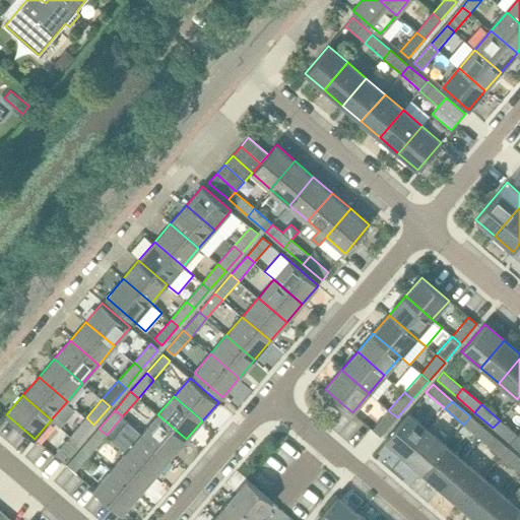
[(388,410),(372,430),(380,437),(397,417),(388,410)]
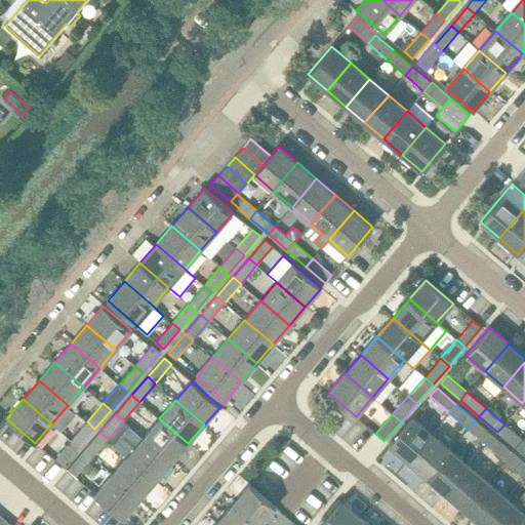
[(389,444),(408,461),(432,434),(412,417),(389,444)]
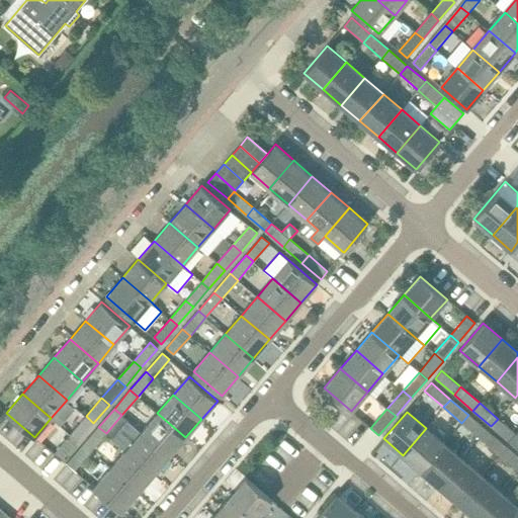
[(169,456),(185,437),(157,413),(141,432),(169,456)]
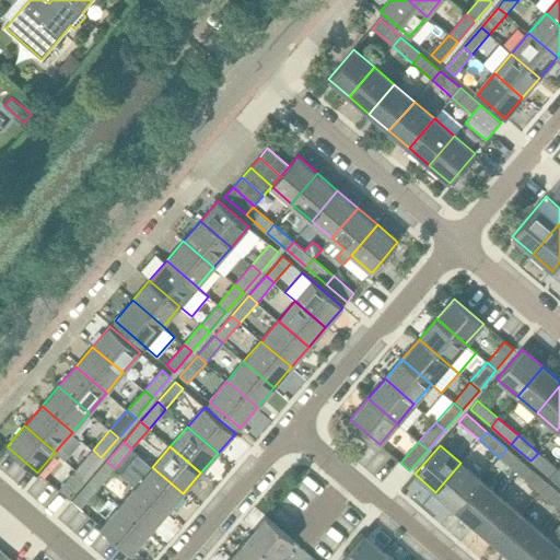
[(506,448),(499,457),(520,474),(526,466),(506,448)]
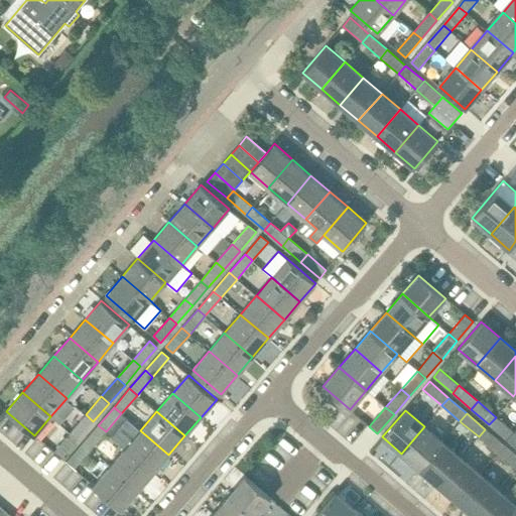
[(86,414),(70,433),(78,439),(93,421),(86,414)]
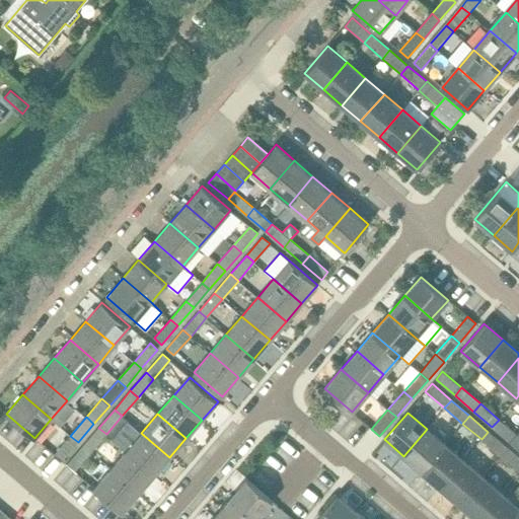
[(510,443),(517,435),(499,420),(492,427),(510,443)]
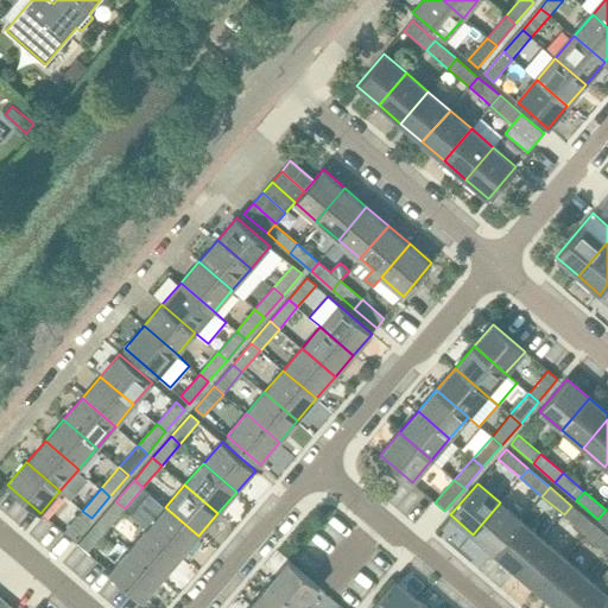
[(96,523),(106,531),(125,508),(115,501),(96,523)]
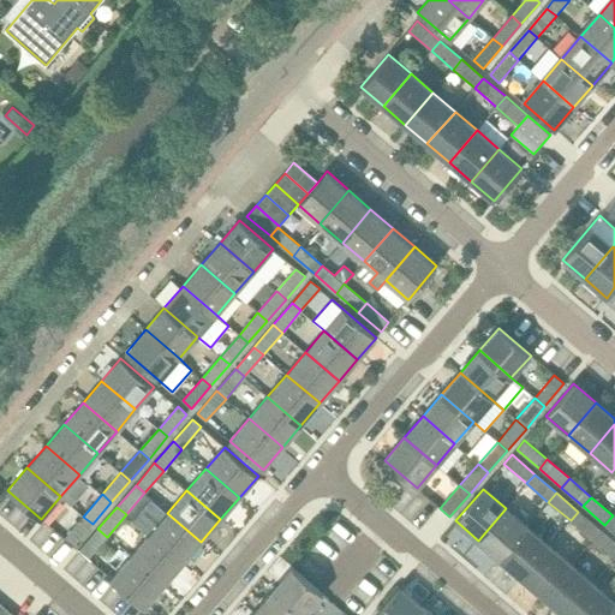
[(478,541),(500,559),(527,526),(506,508),(478,541)]
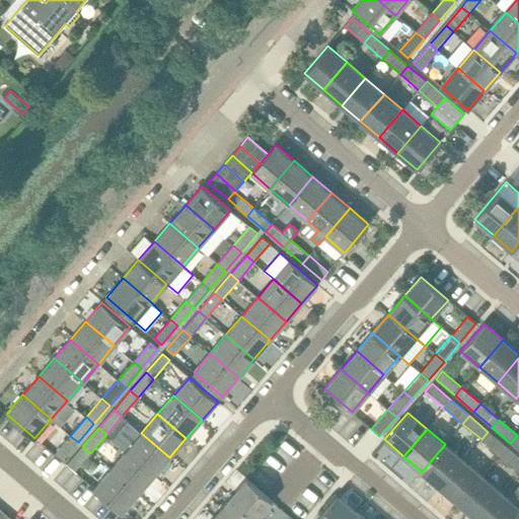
[(482,439),(500,455),(506,447),(488,432),(482,439)]
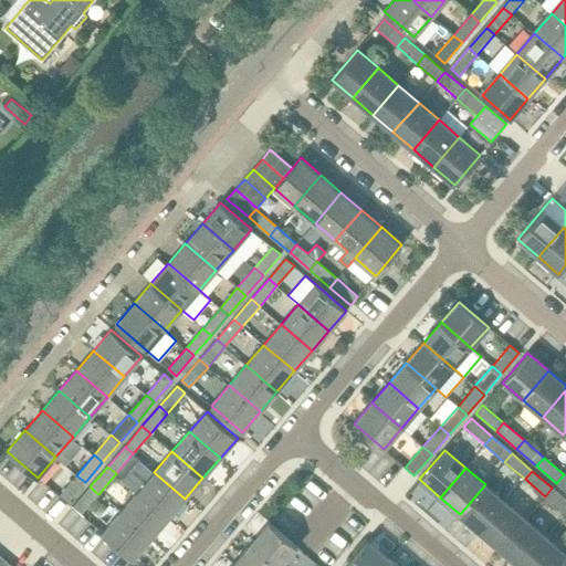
[(168,519),(185,499),(154,472),(137,492),(168,519)]
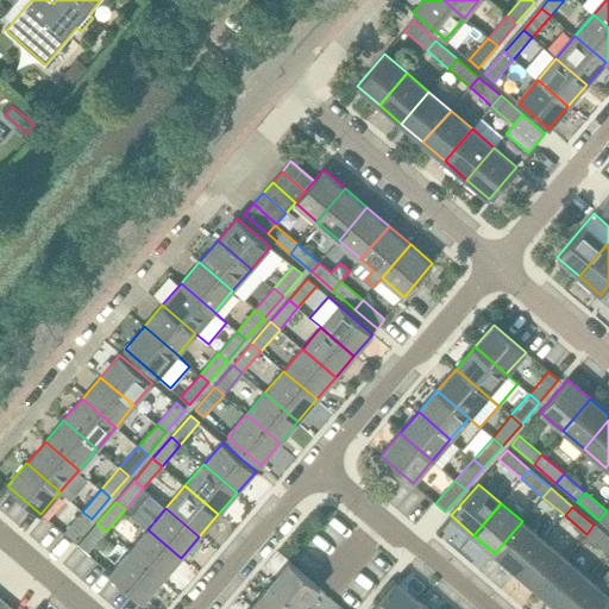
[(608,528),(608,513),(607,510),(598,520),(608,528)]
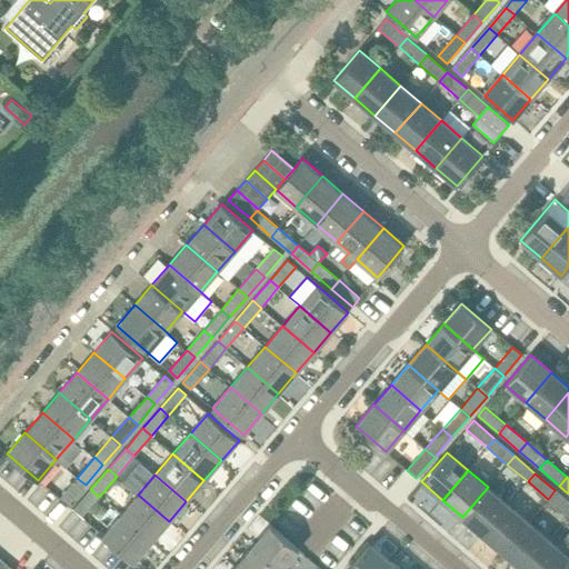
[(86,485),(77,478),(59,499),(68,506),(86,485)]
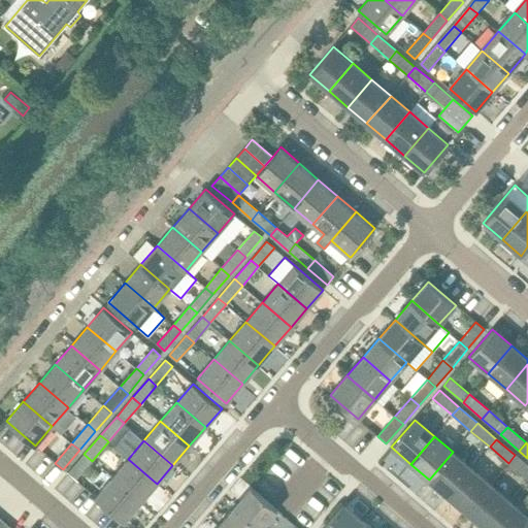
[(429,480),(448,496),(471,468),(453,452),(429,480)]
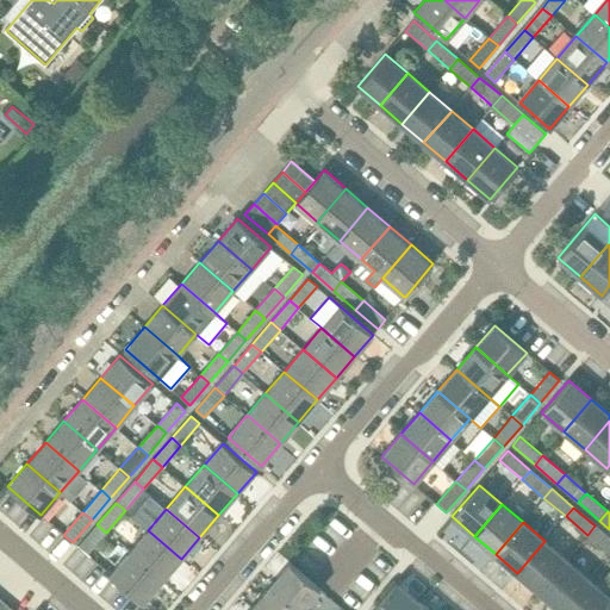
[(87,554),(106,533),(97,524),(78,547),(87,554)]
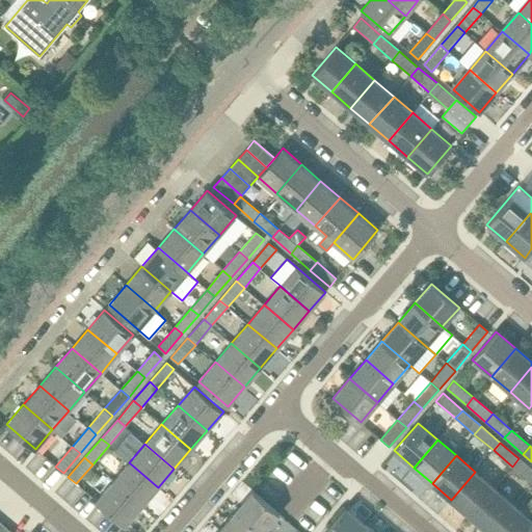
[(512,467),(531,483),(531,481),(531,470),(519,458),(512,467)]
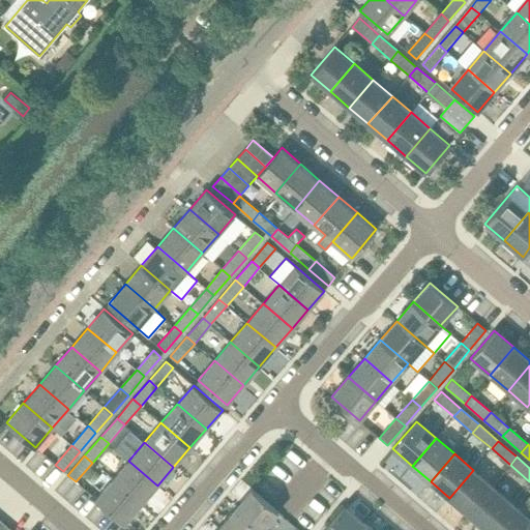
[(141,504),(157,486),(128,461),(112,479),(141,504)]
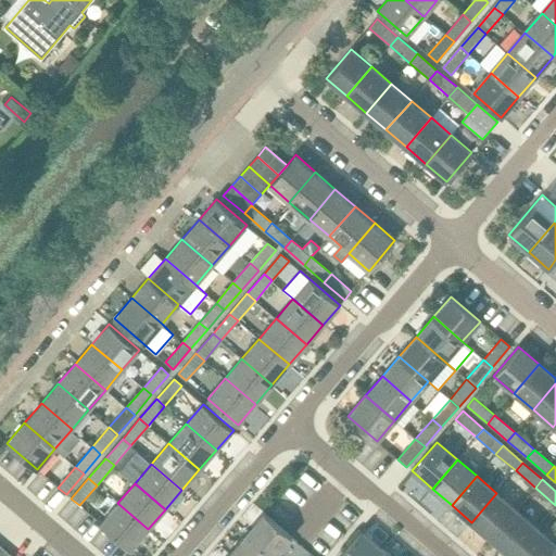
[(471,522),(491,539),(516,510),(496,493),(471,522)]
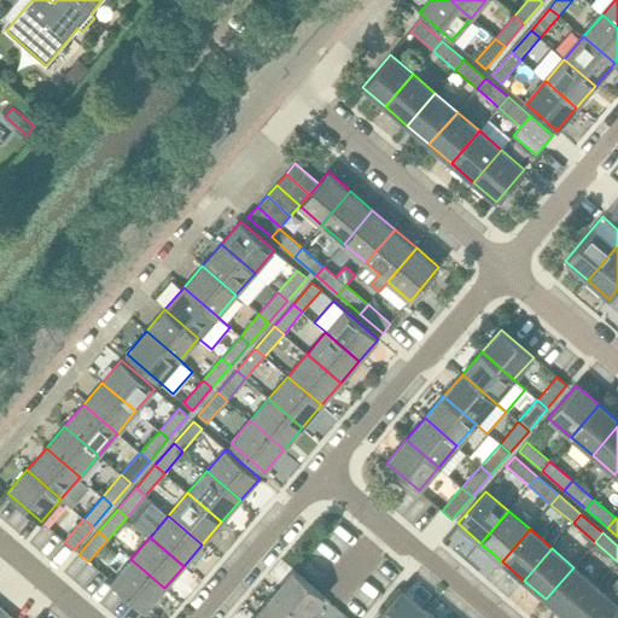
[(111,582),(145,611),(164,588),(130,559),(111,582)]
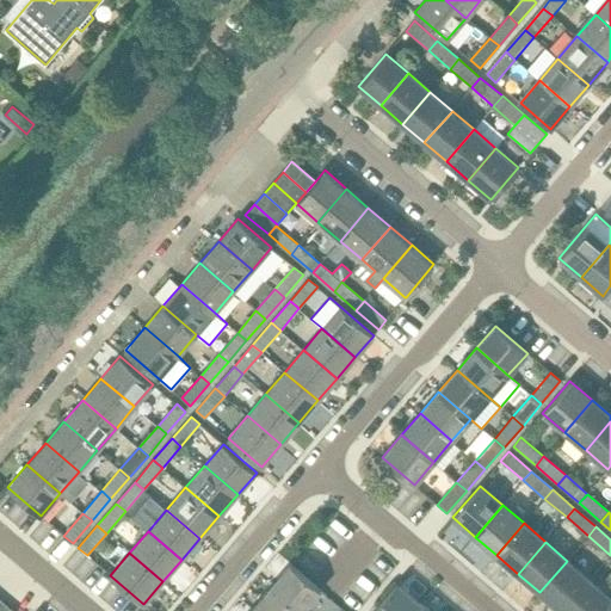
[(539,592),(561,610),(588,579),(567,561),(539,592)]
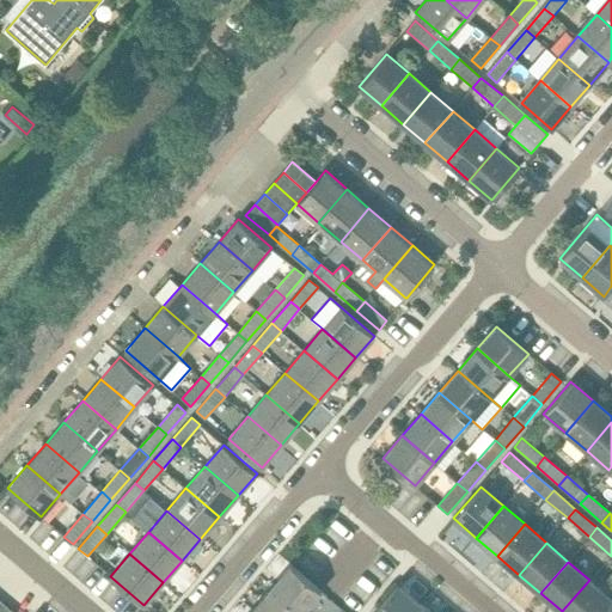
[(291,564),(271,587),(300,611),(303,611),(322,591),(291,564)]
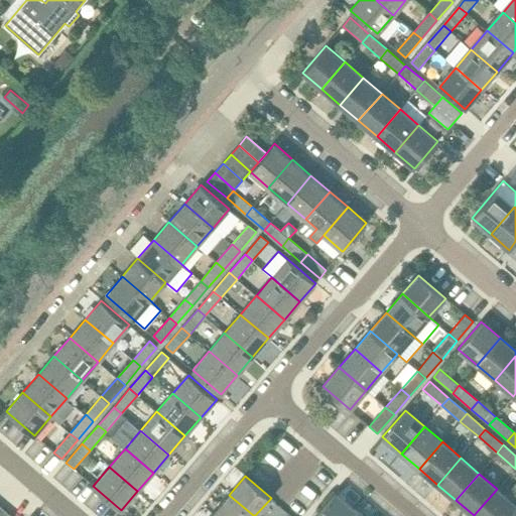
[(474,515),(506,515),(515,505),(497,489),(474,515)]
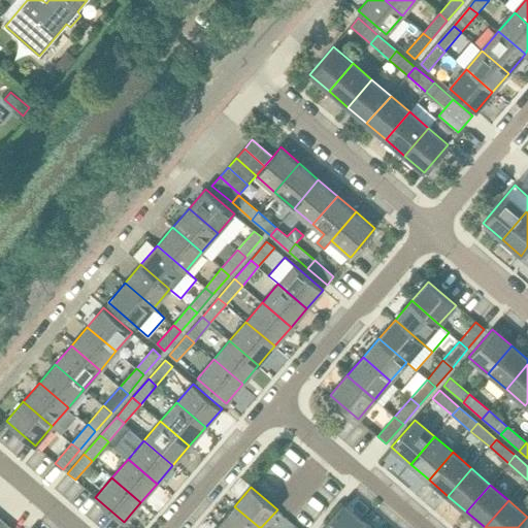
[(355,527),(362,521),(342,503),(322,527),(355,527)]
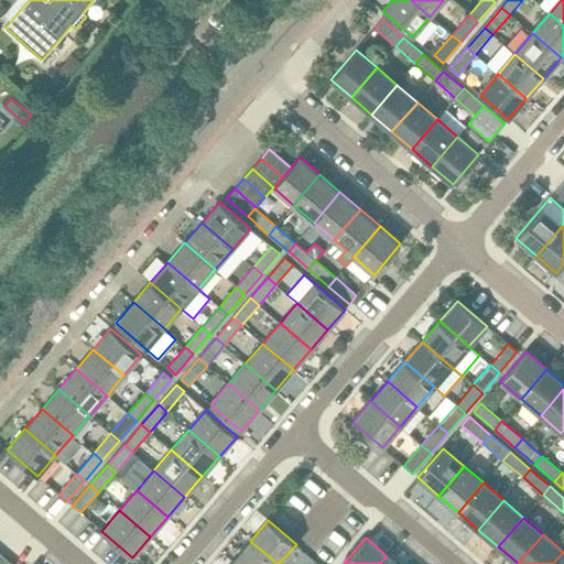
[(234,563),(277,563),(250,541),(232,562),(234,563)]
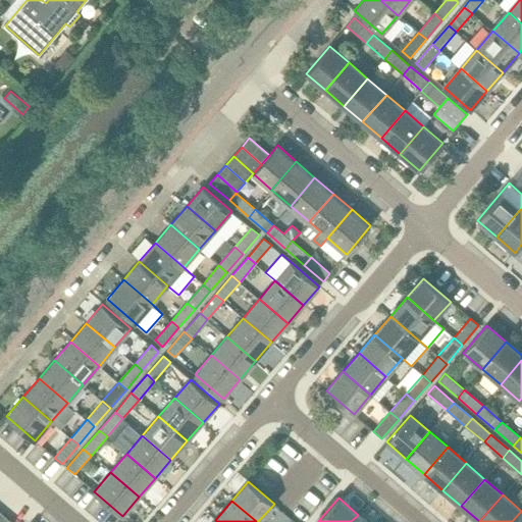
[(521,521),(521,510),(521,511),(512,521),(521,521)]
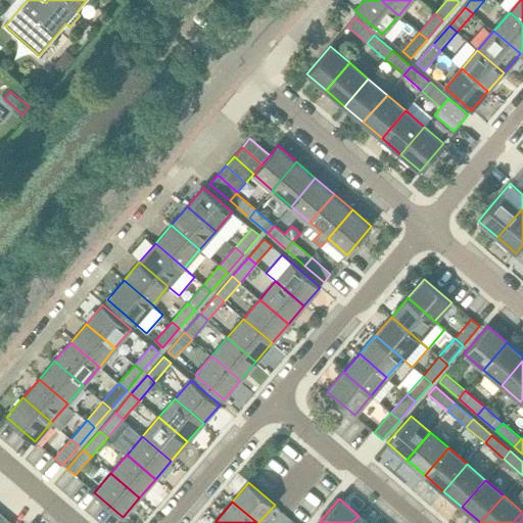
[(0,514),(0,522),(8,522),(10,521),(1,514),(0,514)]
